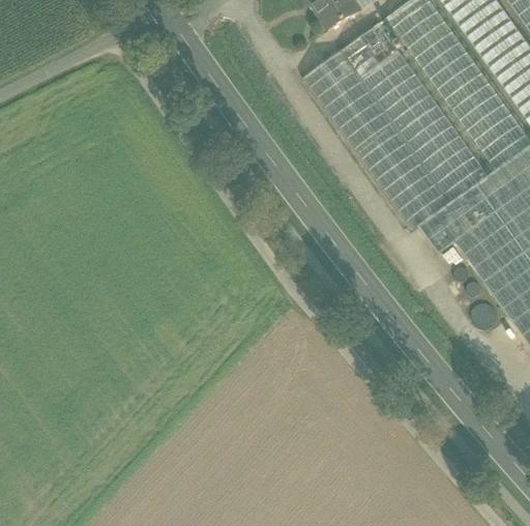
[(311,0),(329,30),(361,9),(355,0),(311,0)]
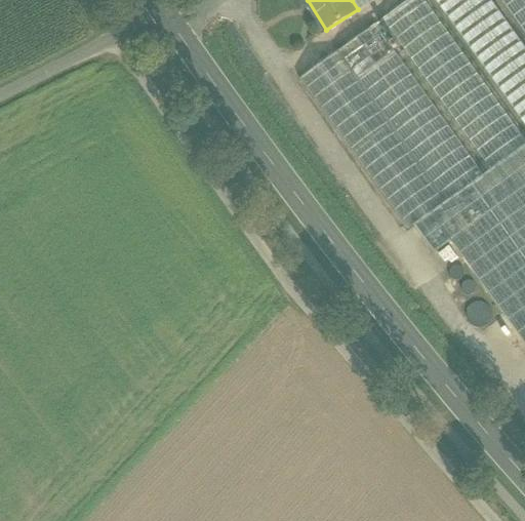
[(352,0),(358,9),(372,0),(352,0)]
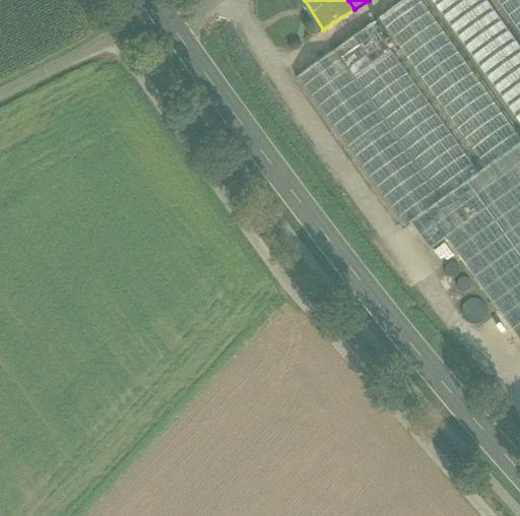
[(519,140),(519,134),(424,0),(400,0),(378,17),(484,167),(519,140)]
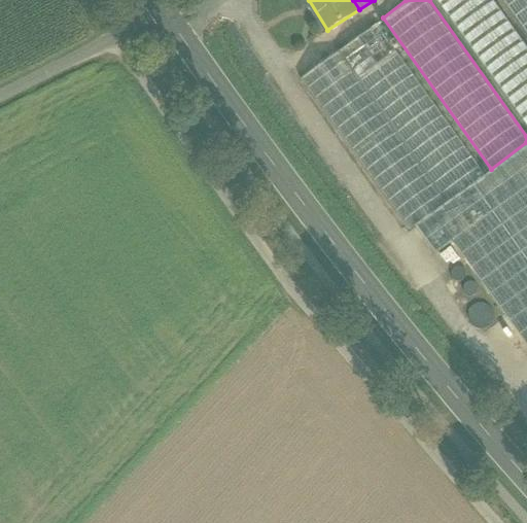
[(526,44),(495,0),(436,0),(526,126),(526,44)]
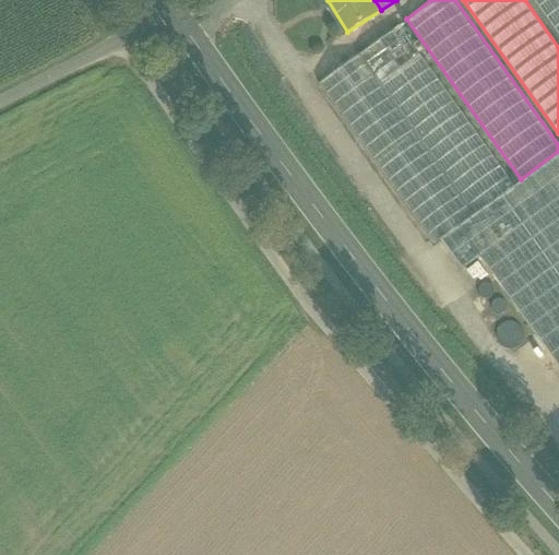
[(534,0),(558,35),(558,0),(534,0)]
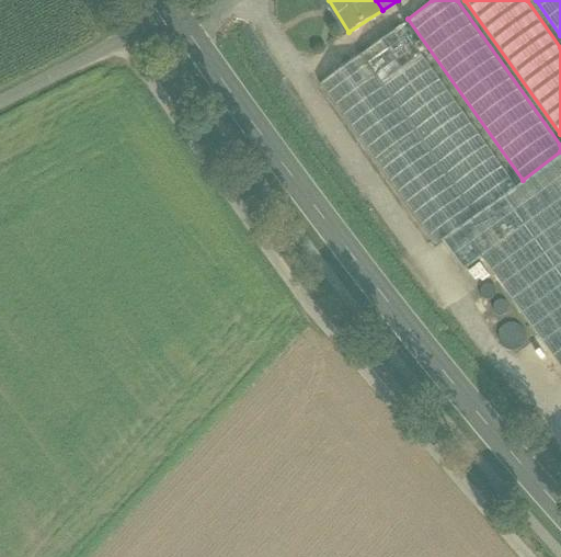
[(516,184),(400,23),(361,53),(476,213),(516,184)]
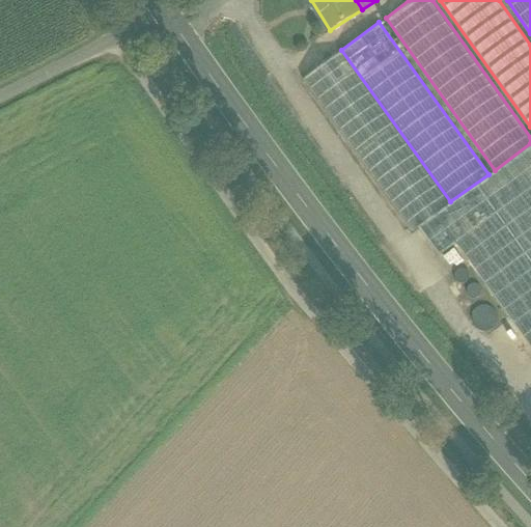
[(450,201),(341,50),(303,78),(412,229),(418,225),(450,201)]
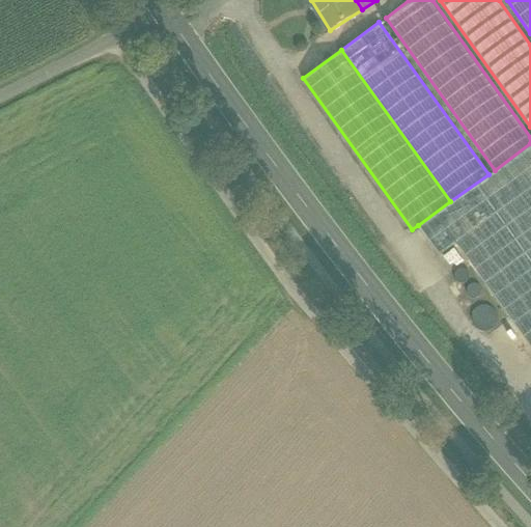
[(450,201),(418,225),(439,253),(455,242),(530,345),(530,143),(495,170),(488,174),(450,201)]
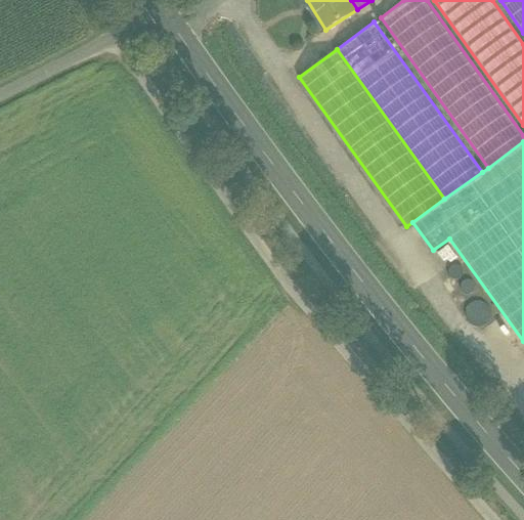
All buildings are outlined.
